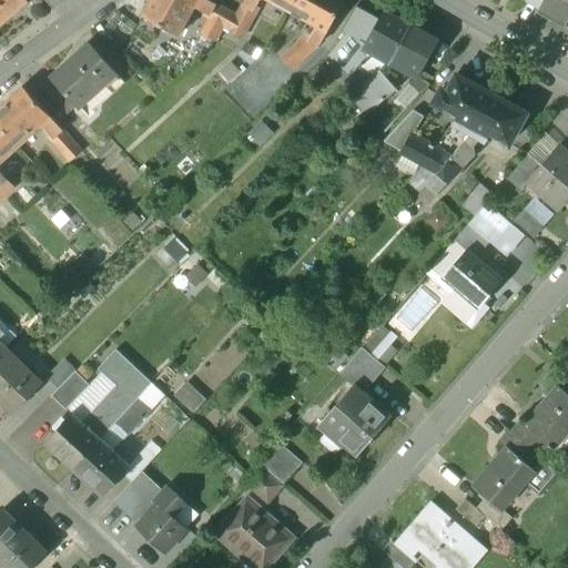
[(0,0),(0,22),(26,0),(0,0)]
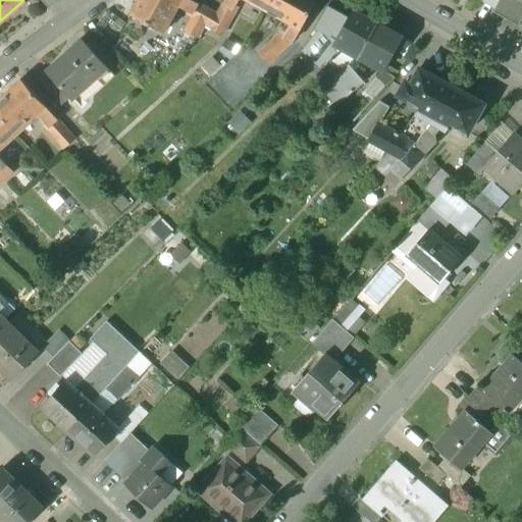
[(187,0),(138,0),(132,13),(164,32),(178,5),(183,7),(187,0)]
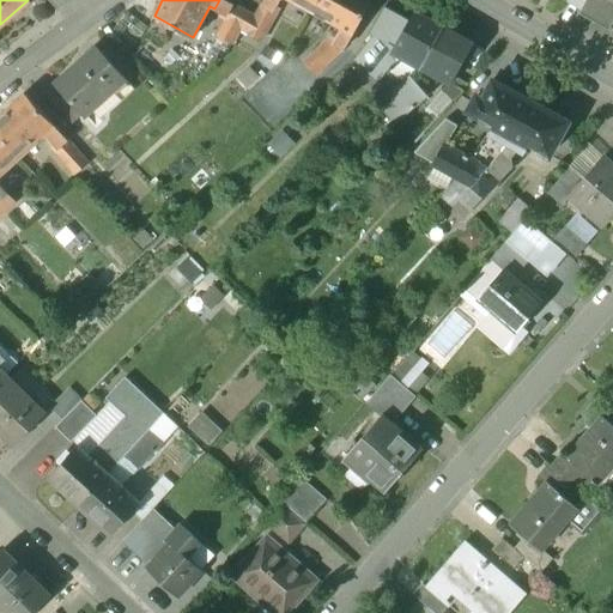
[(226,0),(219,0),(214,8),(220,12),(228,0),(226,0)]
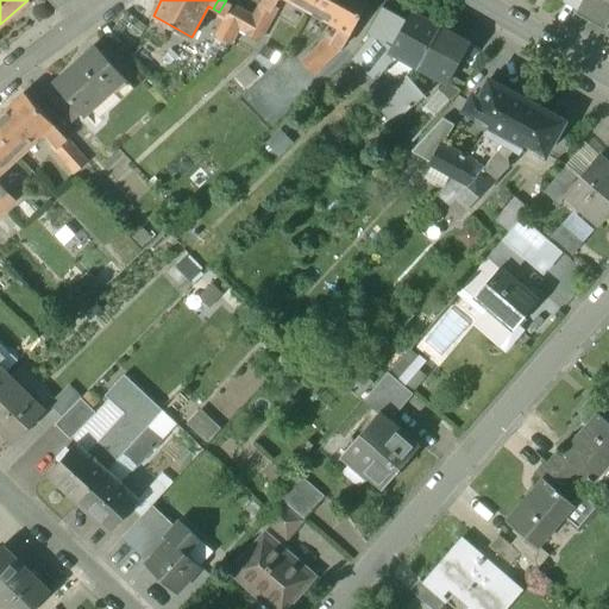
[(252,16),(226,0),(219,12),(218,14),(225,18),(215,36),(230,43),(238,27),(244,31),(252,16)]
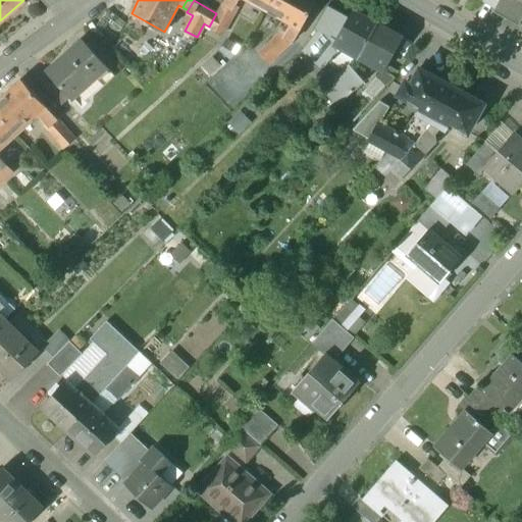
[(233,4),(226,0),(223,0),(216,13),(209,27),(221,34),(238,6),(233,4)]
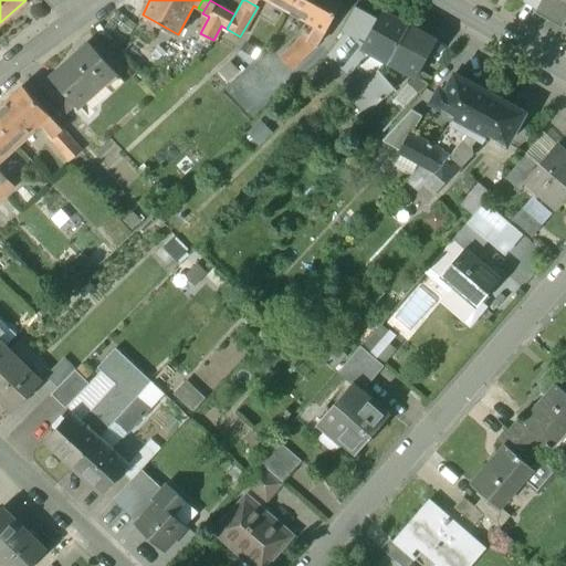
[(269,0),(285,10),(291,0),(269,0)]
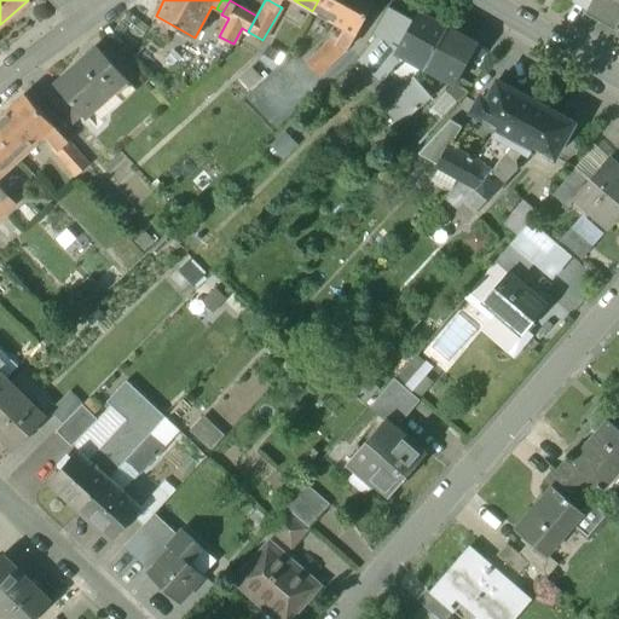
[(372,0),(318,0),(312,11),(342,28),(340,34),(351,40),(372,0)]
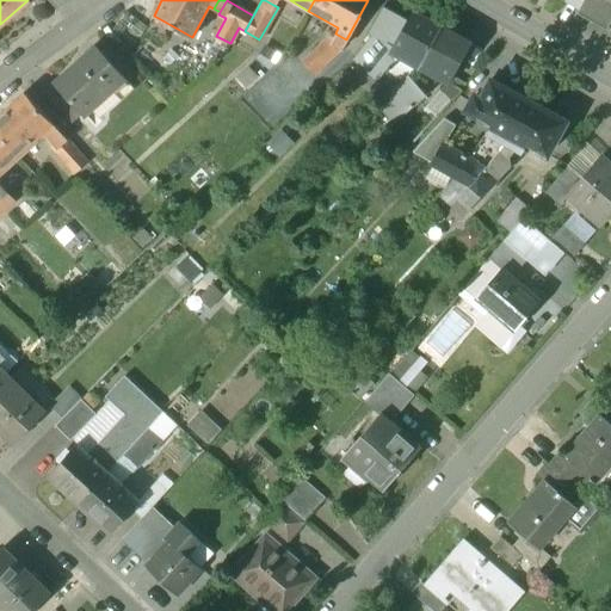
[(568,0),(566,4),(578,10),(584,0),(568,0)]
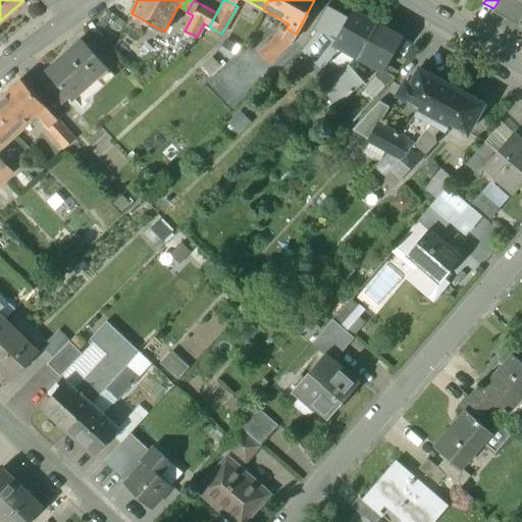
[(521,1),(520,0),(499,0),(493,8),(492,12),(518,27),(521,18),(521,1)]
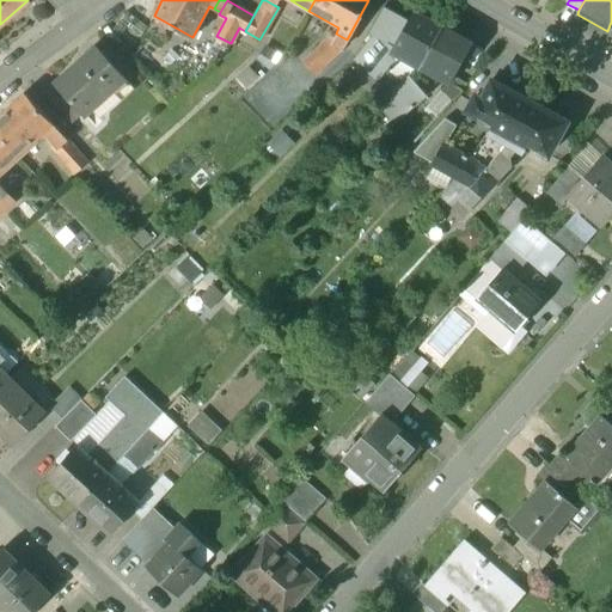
[(408,22),(383,8),(368,35),(372,38),(373,36),(387,47),(390,46),(393,48),(408,22)]
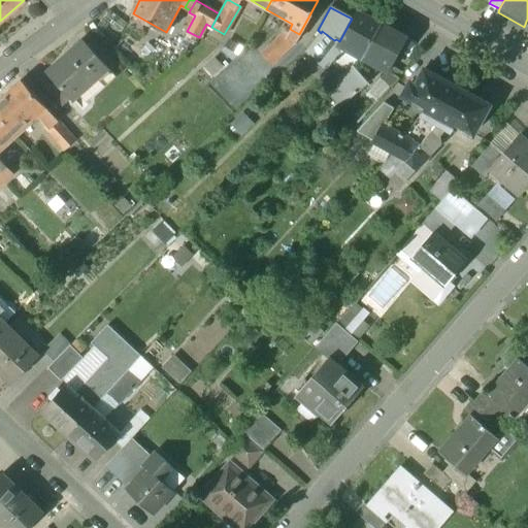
[(383,23),(357,9),(352,19),(339,41),(339,42),(347,46),(364,56),(383,23)]
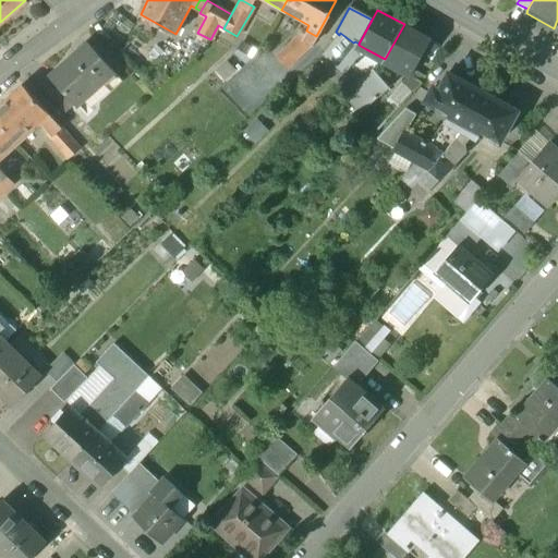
[(404,24),(385,59),(396,65),(402,70),(410,74),(411,74),(413,70),(431,39),(404,24)]
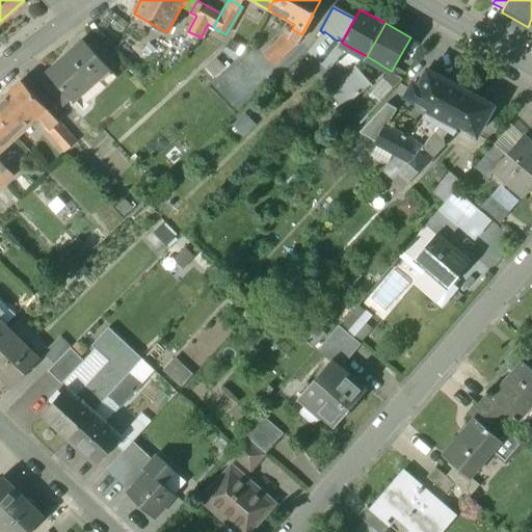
[(301,34),(292,29),(289,33),(298,38),(301,34)]
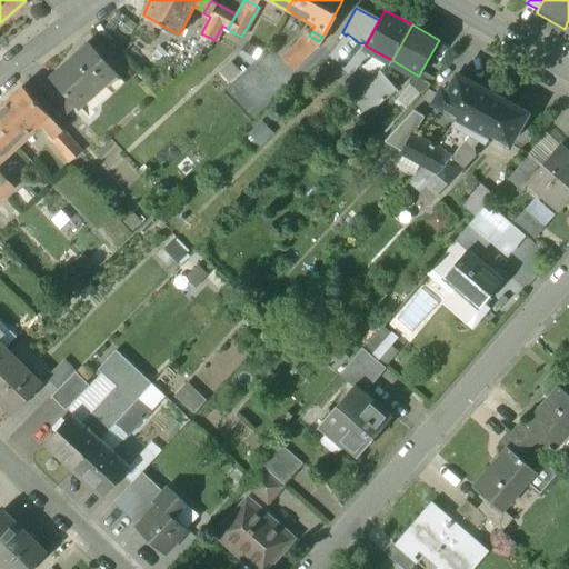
[(306,33),(281,57),(291,68),(319,41),(309,36),(306,33)]
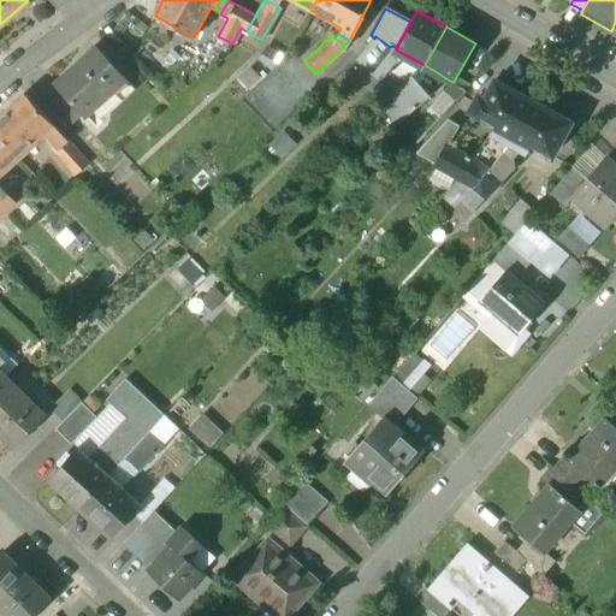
[(390,47),(375,36),(374,39),(356,59),(371,69),(390,47)]
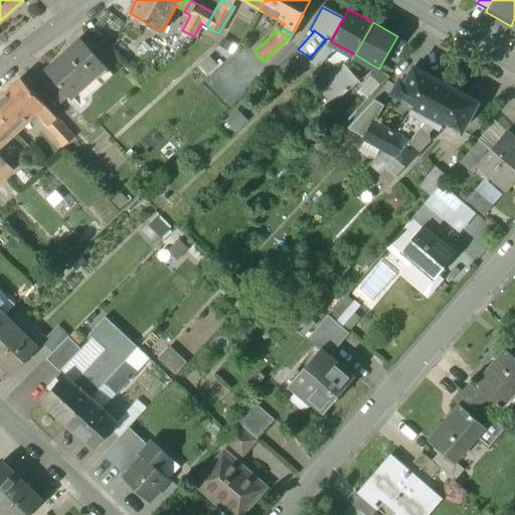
[(81,38),(45,70),(60,87),(70,99),(107,66),(81,38)]
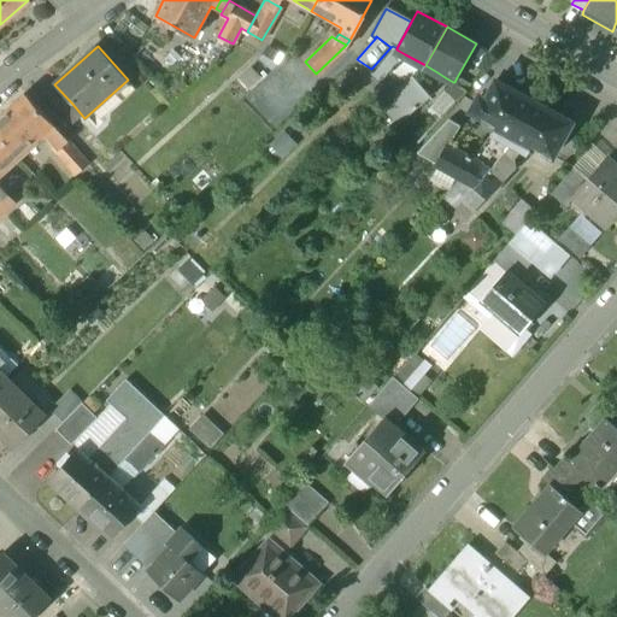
[(371,69),(369,71),(381,83),(405,54),(397,50),(397,48),(393,46),(391,47),(371,69)]
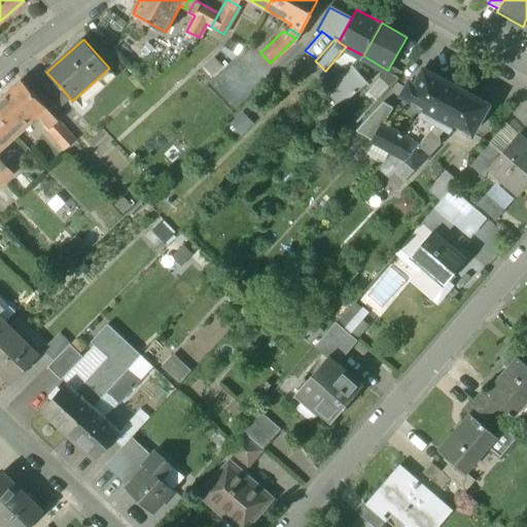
[(367,83),(353,65),(325,89),(341,106),(367,83)]
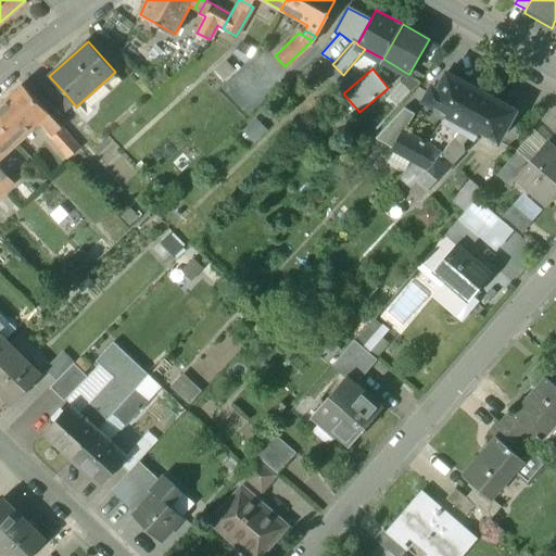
[(425,76),(412,70),(409,74),(420,81),(425,76)]
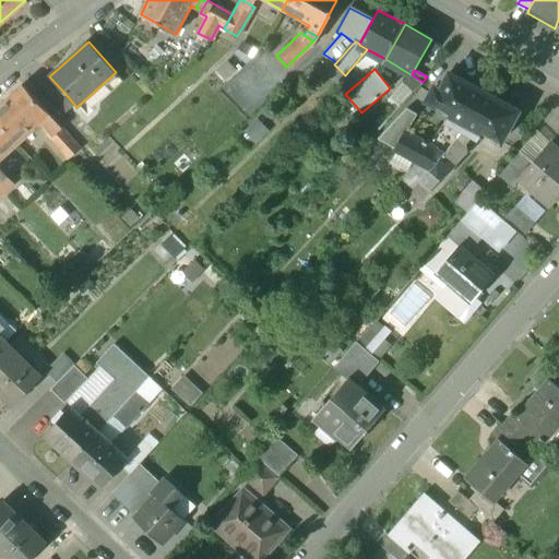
[(412,74),(411,74),(403,84),(414,91),(423,82),(412,74)]
